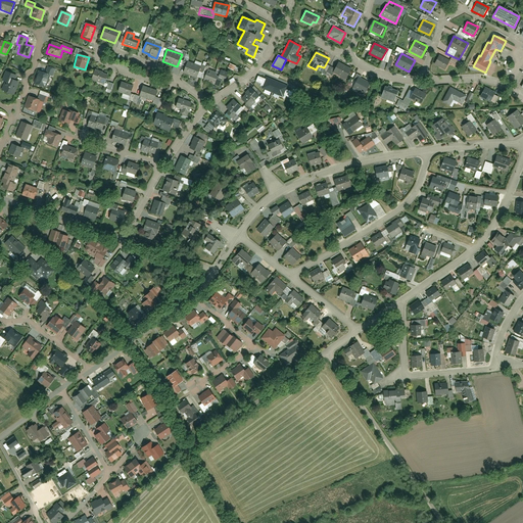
[(434,64),(445,70),(450,62),(439,55),(434,64)]
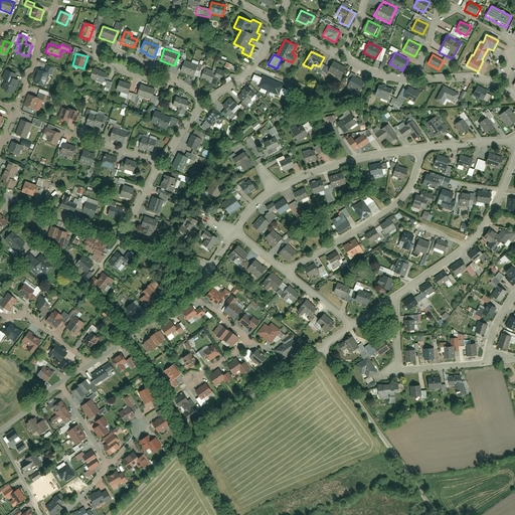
[(198,66),(184,61),(181,70),(194,75),(198,66)]
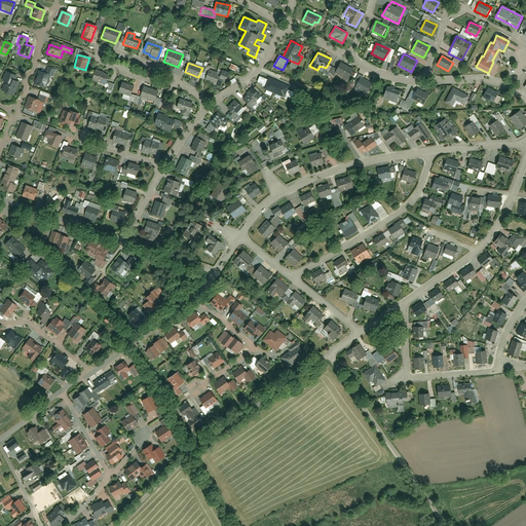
[(353,69),(340,63),(334,74),(347,80),(353,69)]
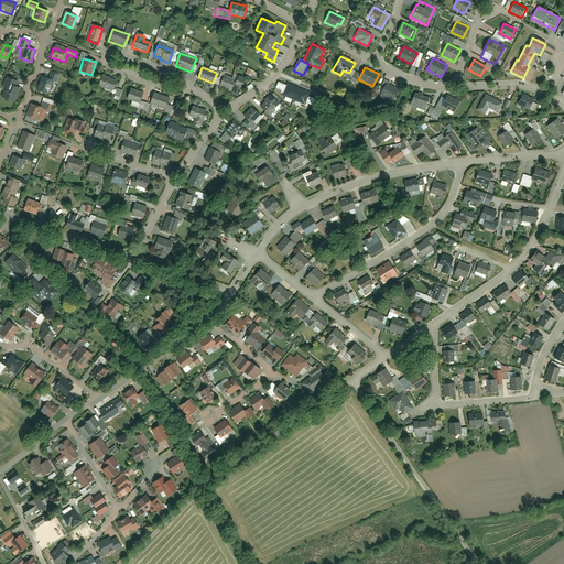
[(47,79),(41,77),(36,90),(51,96),(54,86),(55,83),(56,82),(60,75),(51,72),(47,79)]
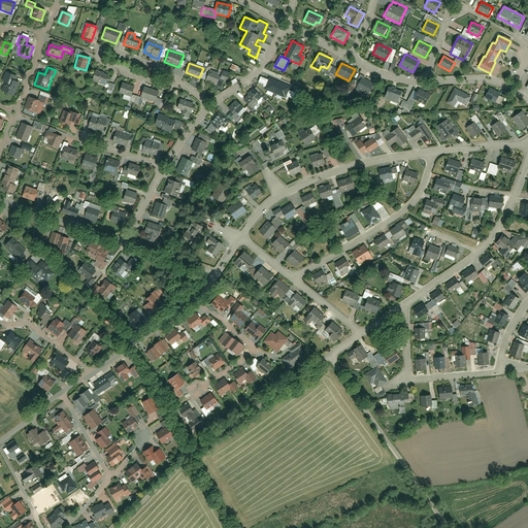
[(108,74),(95,70),(91,80),(105,85),(108,74)]
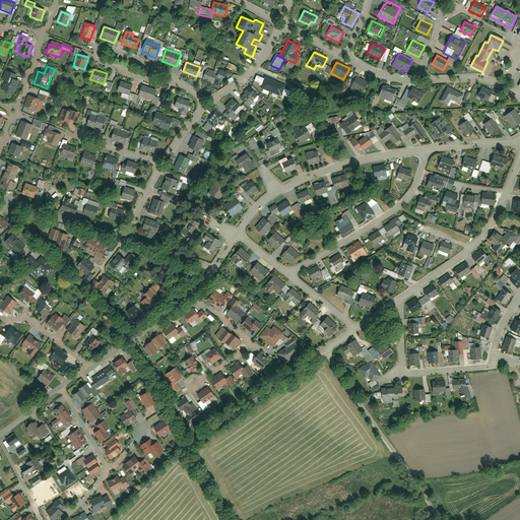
[(221,75),(206,69),(203,79),(218,85),(221,75)]
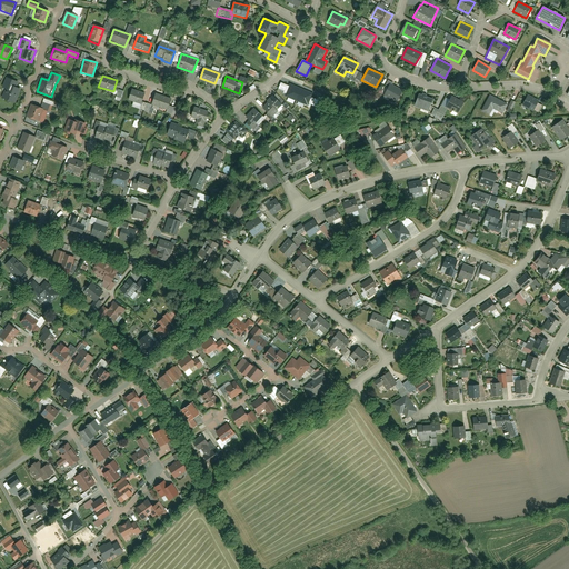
[(23,83),(6,77),(1,88),(5,89),(1,98),(16,103),(23,83)]
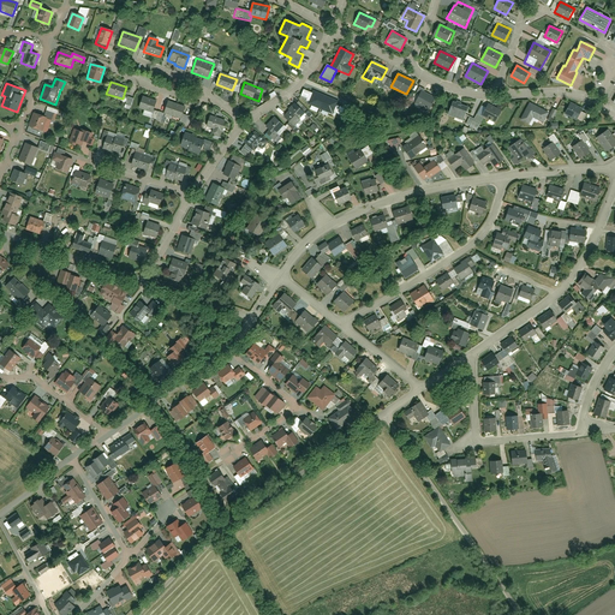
[(436,97),(422,90),(415,105),(429,111),(436,97)]
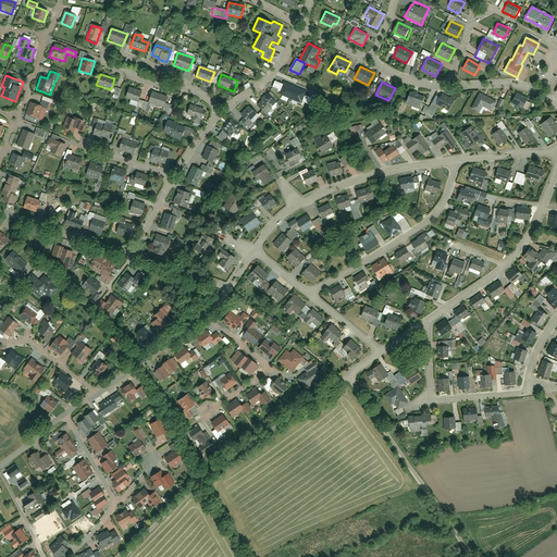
[(307,91),(284,83),(279,95),(301,103),(307,91)]
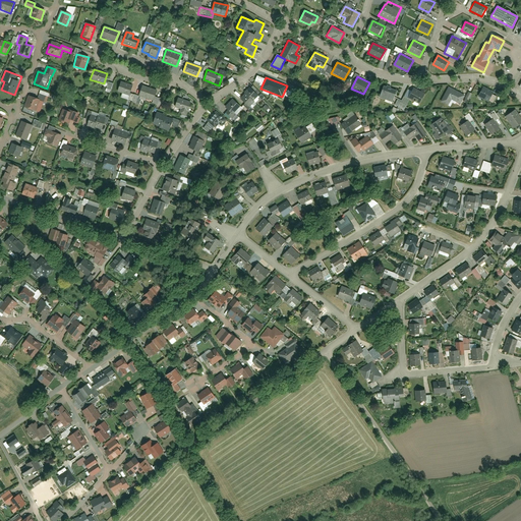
[(117,91),(129,95),(133,85),(120,81),(117,91)]
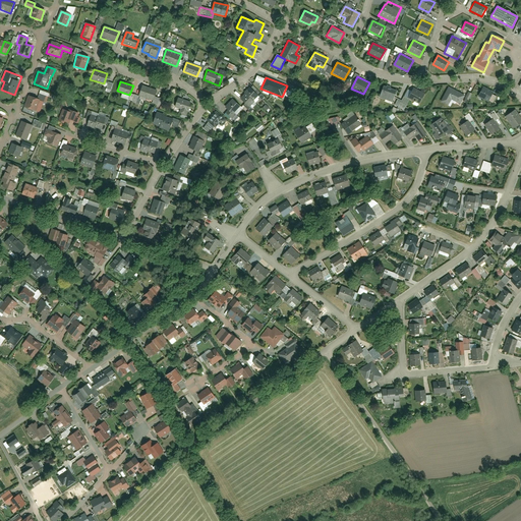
[(147,98),(150,89),(142,85),(139,95),(147,98)]
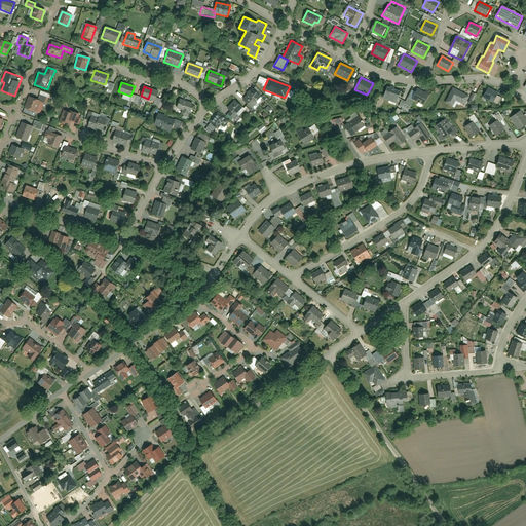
[(401,91),(387,87),(382,99),(397,104),(401,91)]
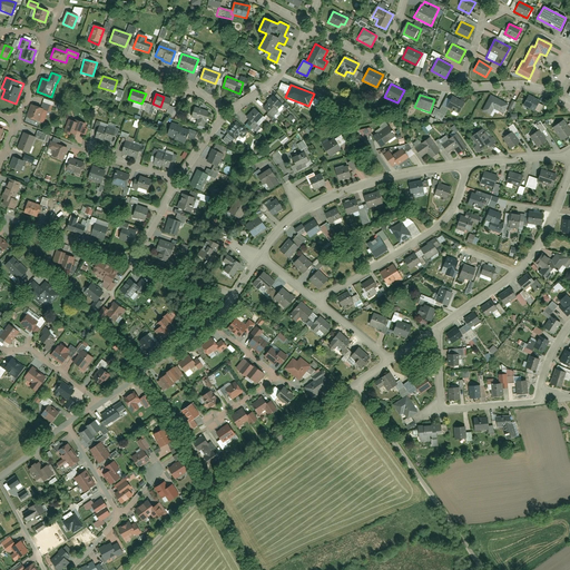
[(540,100),(529,95),(522,106),(534,111),(539,105),(540,100)]
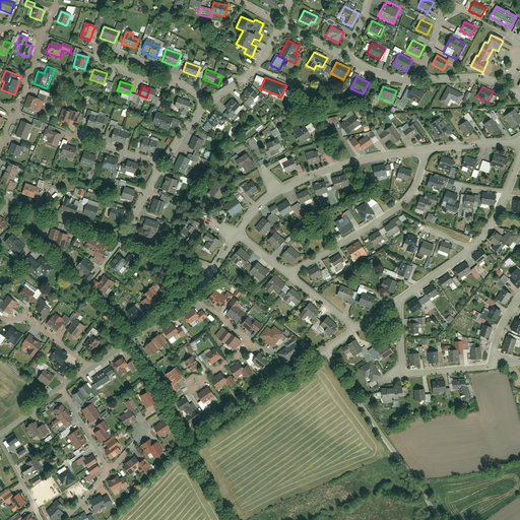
[(258,94),(249,87),(239,99),(250,107),(254,102),(253,101),(258,94)]
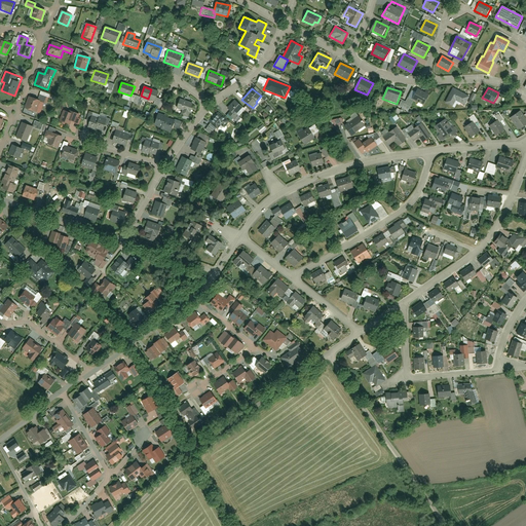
[(429,96),(417,88),(412,99),(414,100),(423,105),(429,96)]
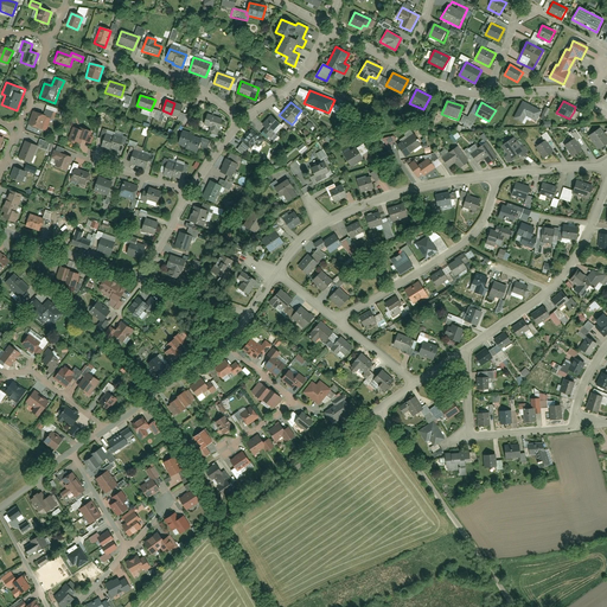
[(542,112),(523,102),(513,119),(524,123),(526,117),(537,123),(538,119),(542,112)]
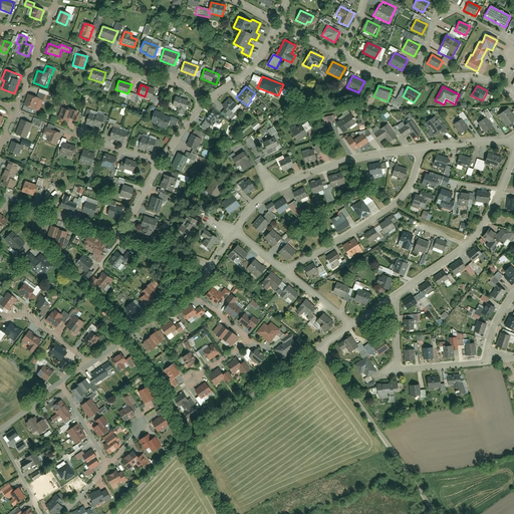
[(155,89),(148,87),(145,96),(152,98),(155,89)]
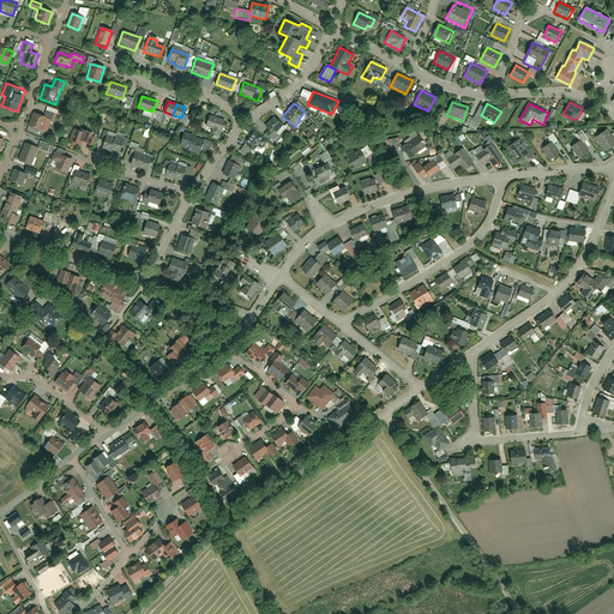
[(551,109),(545,120),(549,122),(555,112),(551,109)]
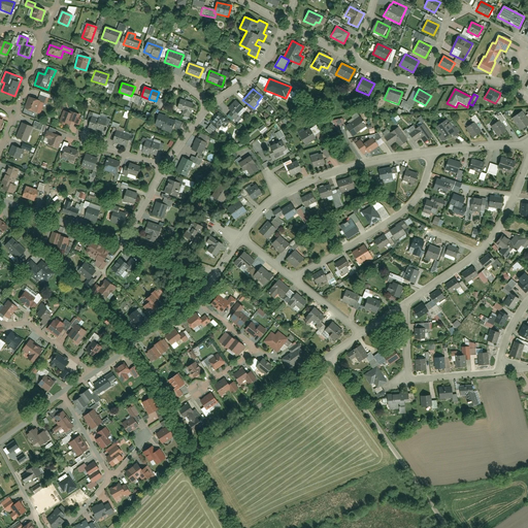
[(40,101),(28,96),(23,108),(35,113),(40,101)]
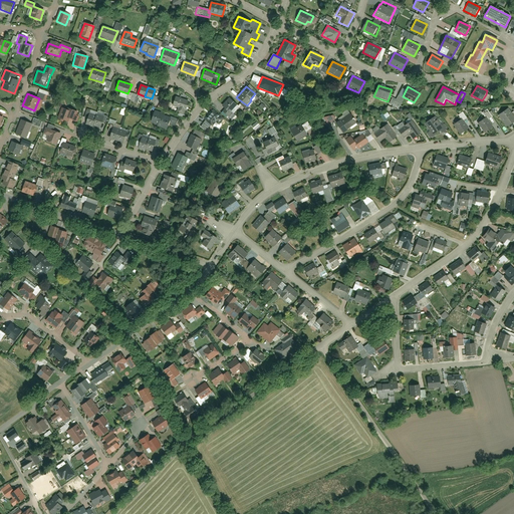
[(190,100),(175,95),(172,107),(186,112),(190,100)]
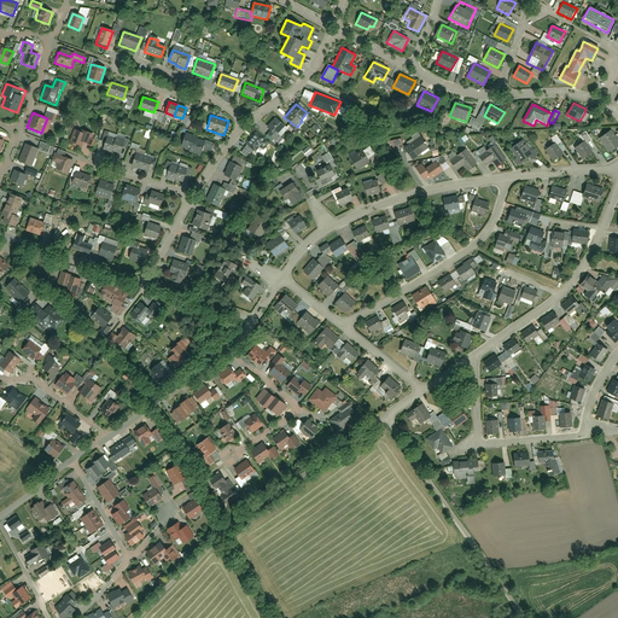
[(476,123),(483,127),(487,117),(479,115),(476,123)]
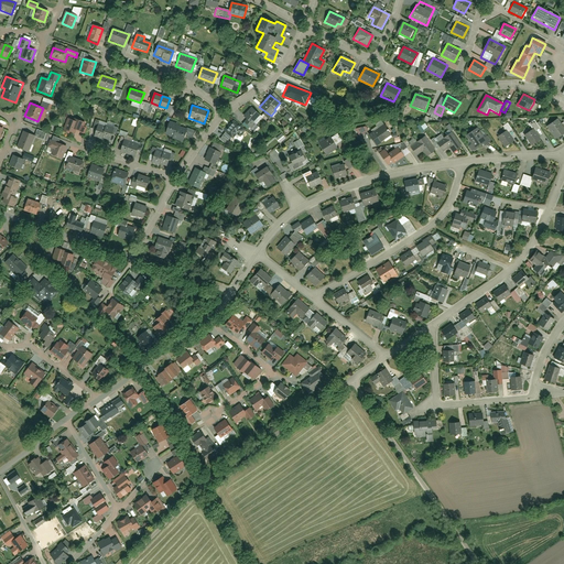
[(262,117),(250,107),(242,116),(247,119),(242,123),(250,130),(262,117)]
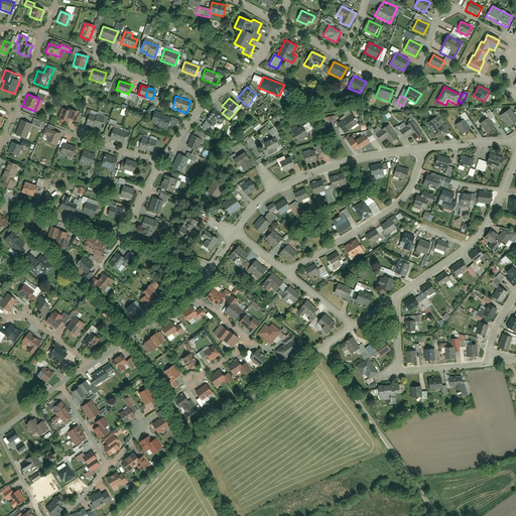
[(68,111),(61,109),(57,120),(67,123),(69,119),(75,122),(78,112),(68,109),(68,111)]
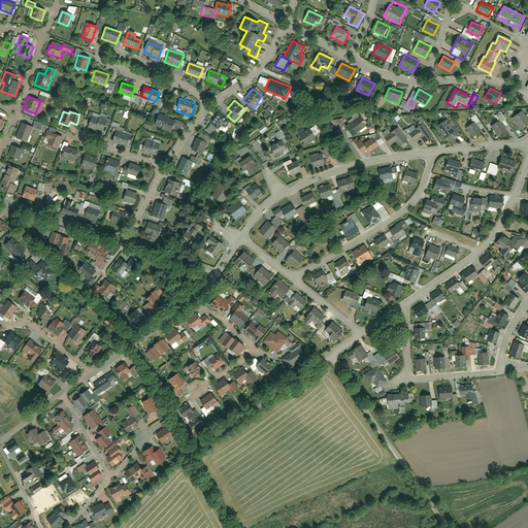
[(527,120),(522,111),(510,119),(520,131),(527,125),(527,120)]
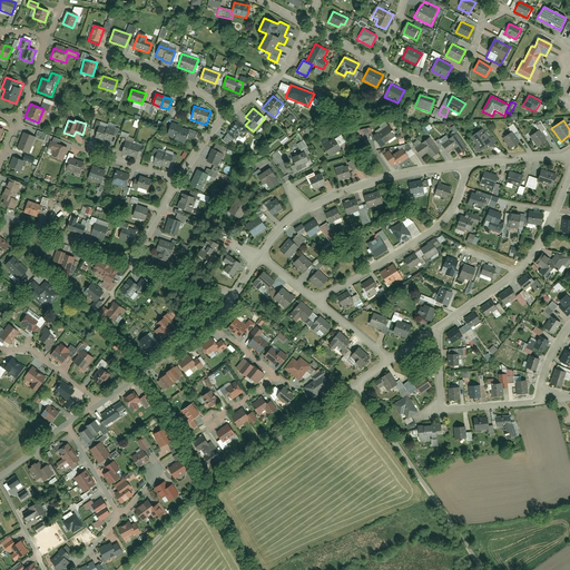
[(248,131),(237,121),(226,133),(235,140),(239,136),(243,138),(248,131)]
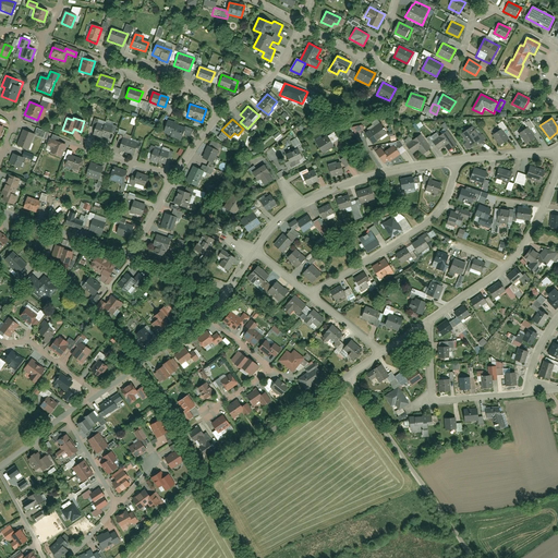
[(186,126),(167,120),(162,133),(182,140),(186,126)]
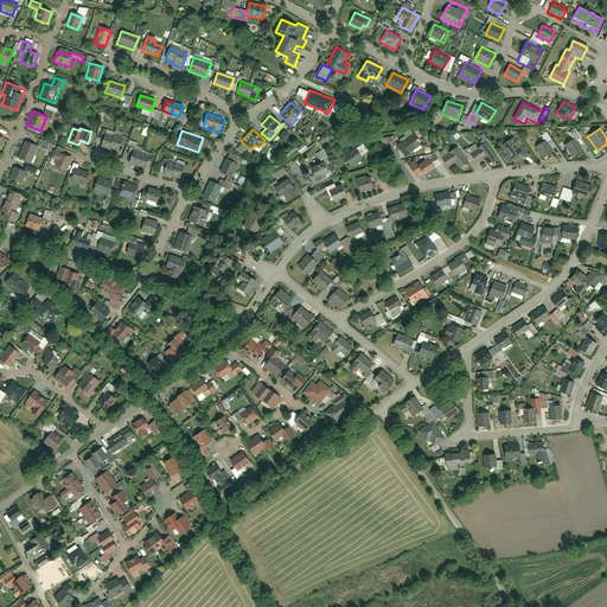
[(575,139),(576,141),(581,139),(575,131),(569,134),(573,140),(575,139)]
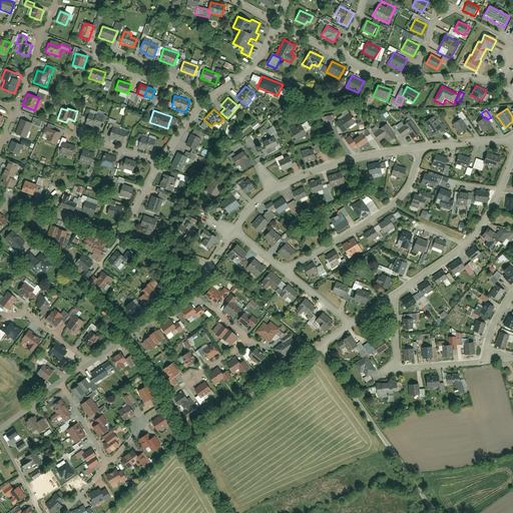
[(105,116),(90,112),(85,123),(99,128),(105,116)]
